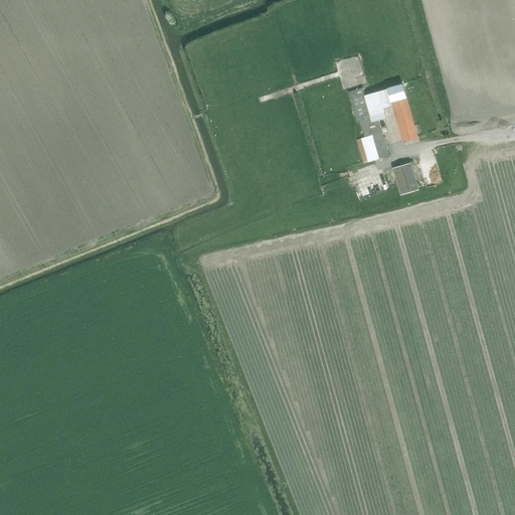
[(356,55),(334,62),(341,83),(356,78),(354,72),(361,70),(356,55)]
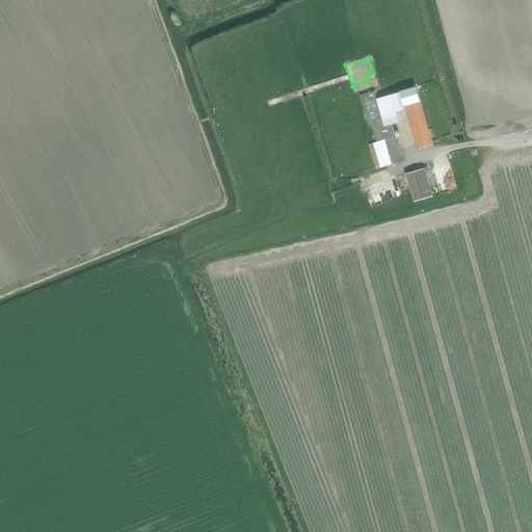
[(400,92),(402,100),(416,148),(432,142),(416,87),(400,92)]
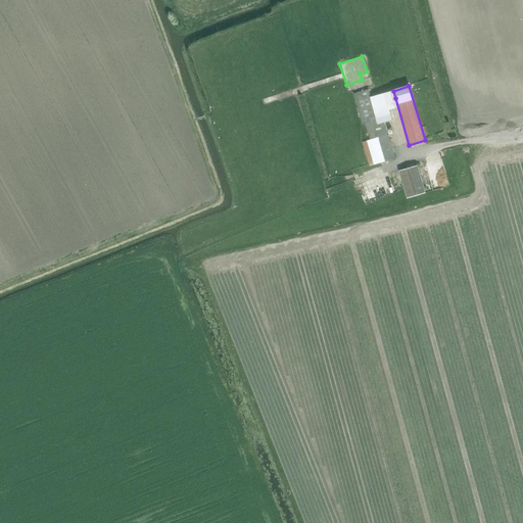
[(354,94),(355,98),(359,110),(358,110),(362,127),(367,126),(371,140),(363,142),(366,152),(369,162),(370,167),(395,158),(384,123),(392,121),(384,94),(371,98),(369,90),(354,94)]
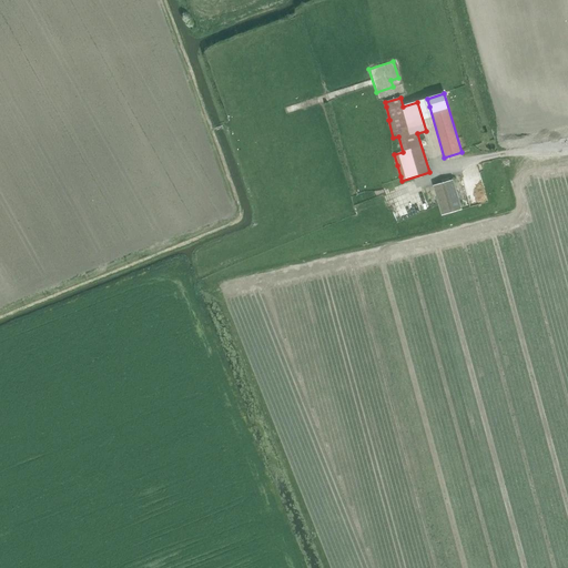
[(563,137),(560,122),(548,123),(549,138),(563,137)]
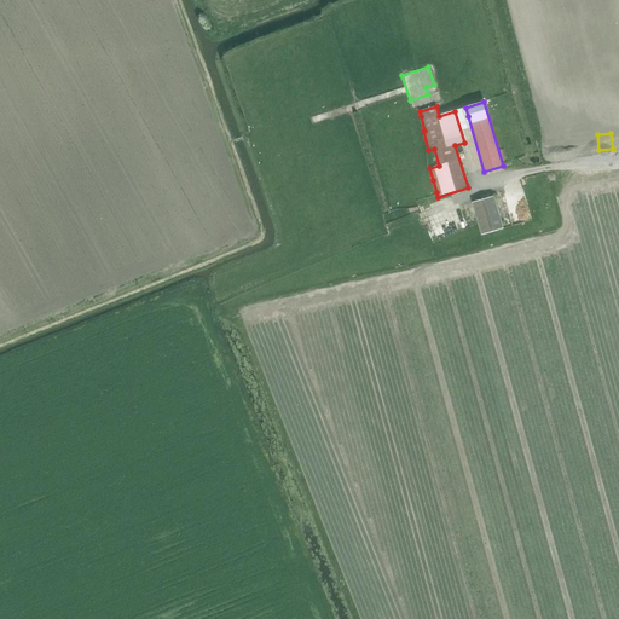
[(503,198),(518,197),(518,183),(502,183),(503,198)]
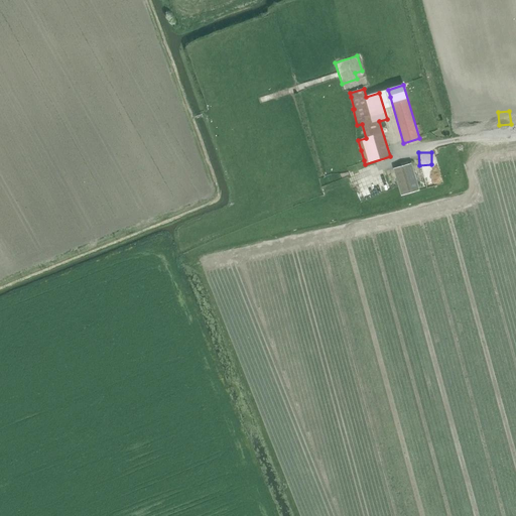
[(419,190),(411,164),(394,169),(402,196),(419,190)]
